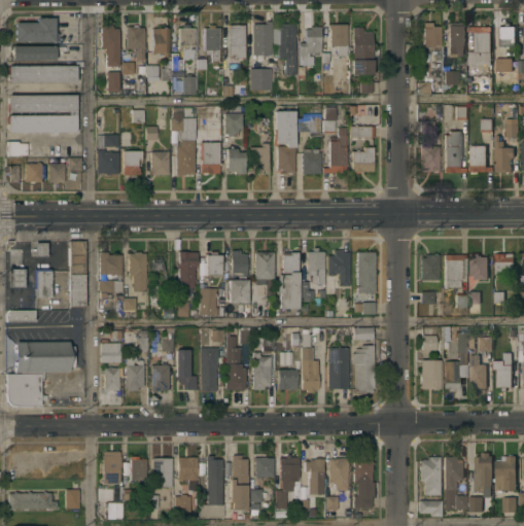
[(30,42),(30,41),(18,41),(18,24),(19,24),(19,23),(38,23),(38,18),(57,18),(57,33),(61,33),(61,41),(57,41),(57,42),(30,42)]
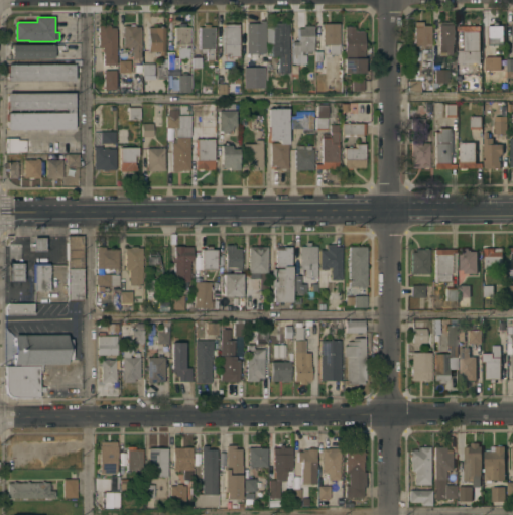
[(456,56),(447,56),(447,54),(441,54),(441,25),(442,25),(442,22),(456,22),(456,25),(458,25),(458,43),(456,43),(456,56)]
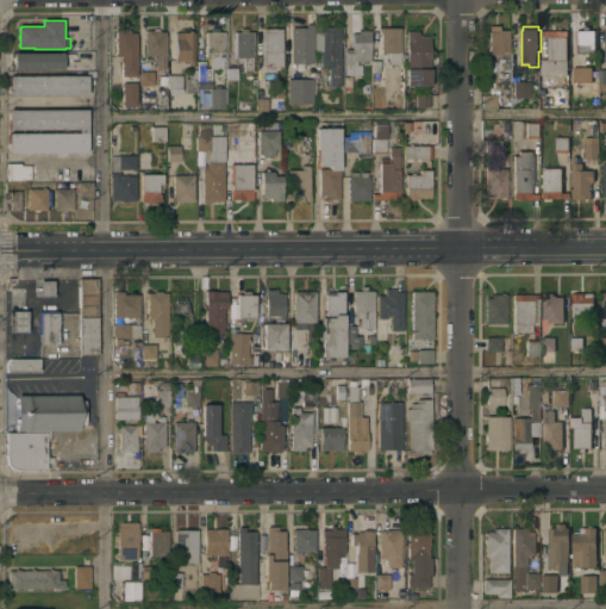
[(581,30),(586,30),(586,26),(592,26),(592,30),(598,30),(598,54),(581,53),(581,30)]
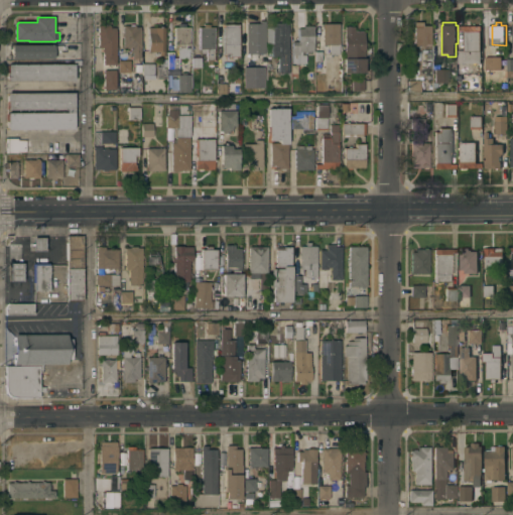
[(191,48),(176,48),(176,27),(180,27),(180,23),(187,23),(187,27),(191,27),(191,48)]
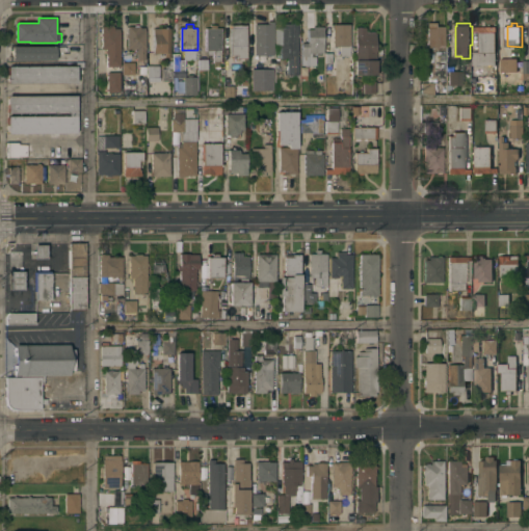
[(300,75),(291,75),(291,96),(279,96),(278,74),(290,74),(290,59),(283,59),(283,46),(278,46),(278,28),(286,28),(286,24),(300,24),(300,75)]
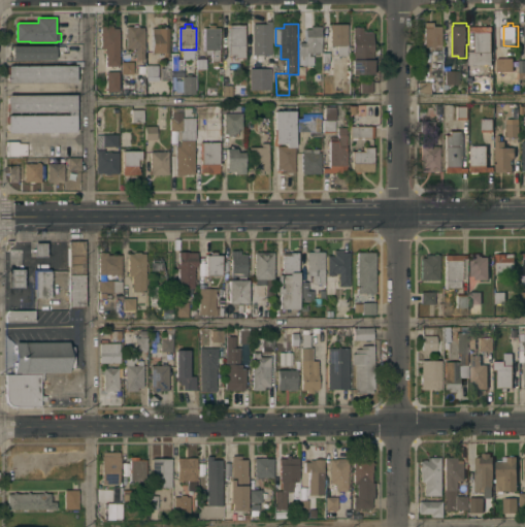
[(426,25),(431,25),(431,24),(435,24),(434,27),(443,27),(443,45),(435,45),(435,47),(426,46),(426,25)]
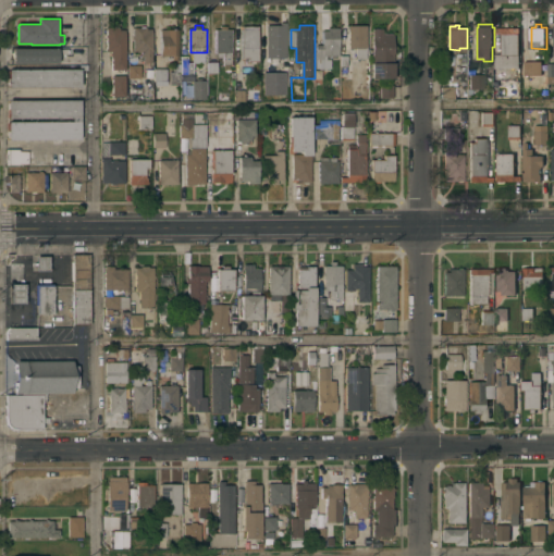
[(143,26),(147,26),(148,28),(149,28),(149,29),(155,29),(156,51),(155,51),(155,63),(146,63),(146,58),(144,58),(144,53),(146,53),(146,51),(136,51),(136,39),(135,39),(135,36),(136,36),(136,28),(143,27),(143,26)]
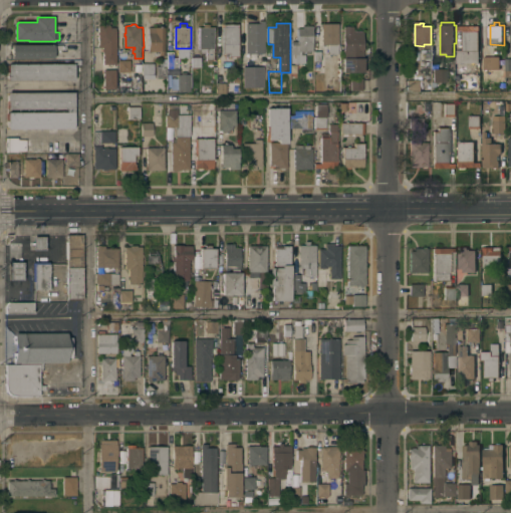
[(216,60),(215,60),(215,66),(209,66),(209,60),(208,60),(208,53),(202,53),(203,49),(201,49),(201,27),(205,27),(205,24),(211,24),(211,27),(216,27),(216,60)]
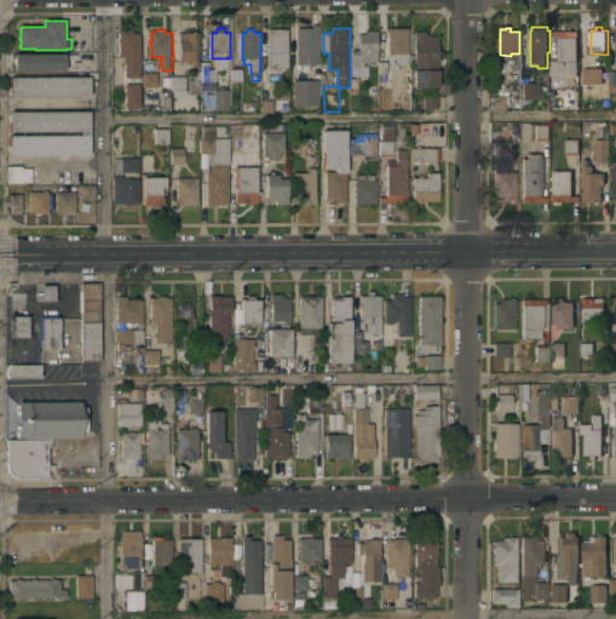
[(320,53),(303,55),(301,33),(306,33),(306,29),(315,29),(315,33),(320,33),(320,53)]
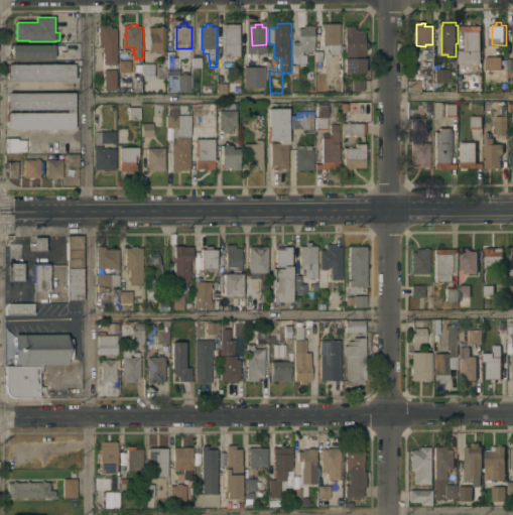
[(119,65),(106,65),(106,48),(101,48),(101,25),(113,25),(113,27),(118,27),(119,65)]
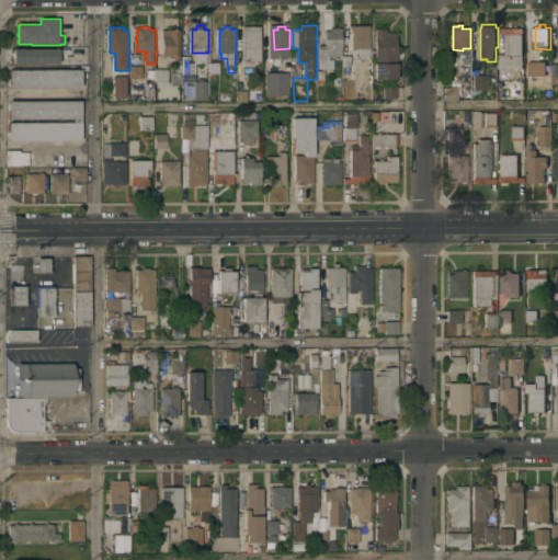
[(262,63),(252,64),(252,59),(246,59),(245,29),(261,27),(262,63)]
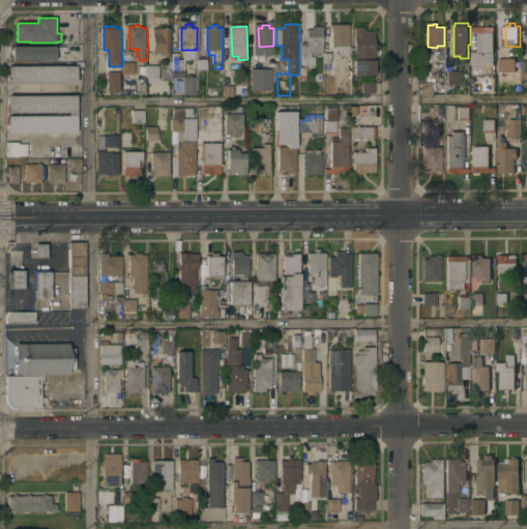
[(350,57),(340,57),(340,48),(333,48),(333,26),(349,26),(350,57)]
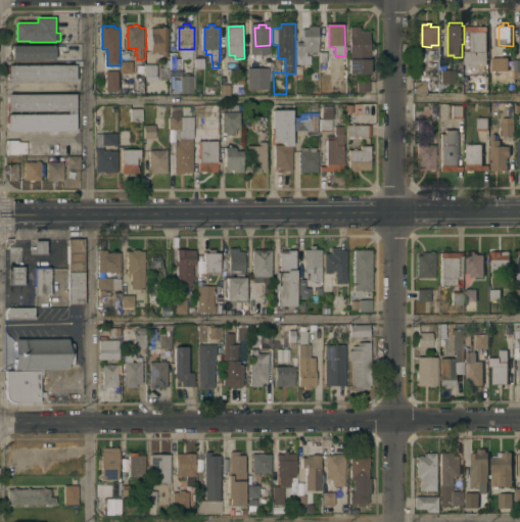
[(305,53),(305,64),(299,64),(299,43),(304,43),(304,29),(311,29),(311,27),(320,27),(320,52),(312,52),(305,53)]
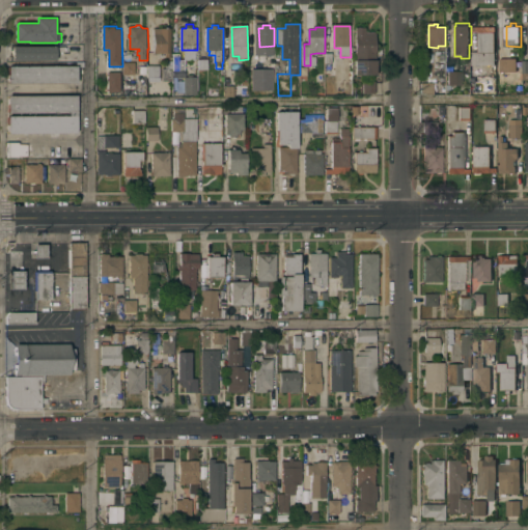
[(367,27),(367,32),(377,32),(377,60),(378,60),(378,75),(357,75),(357,27),(367,27)]
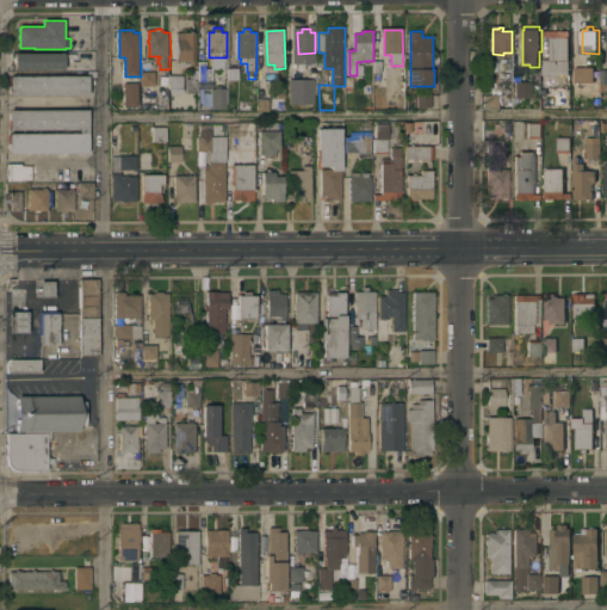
[(545,75),(545,60),(551,60),(551,36),(544,36),(544,31),(571,31),(571,75),(556,75),(545,75)]
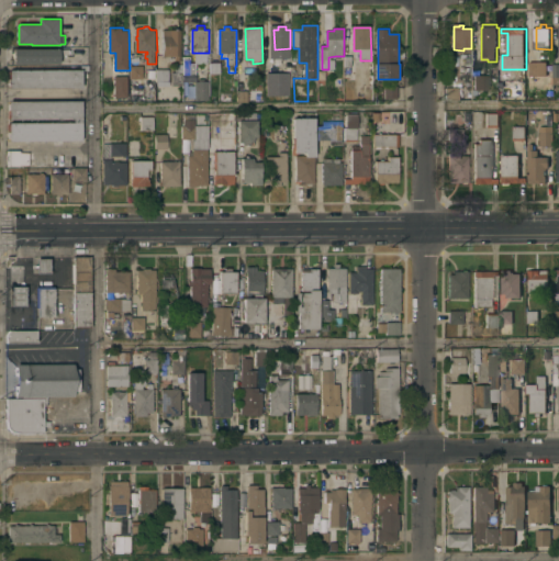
[(182,60),(176,60),(176,56),(164,56),(164,30),(182,30),(182,60)]
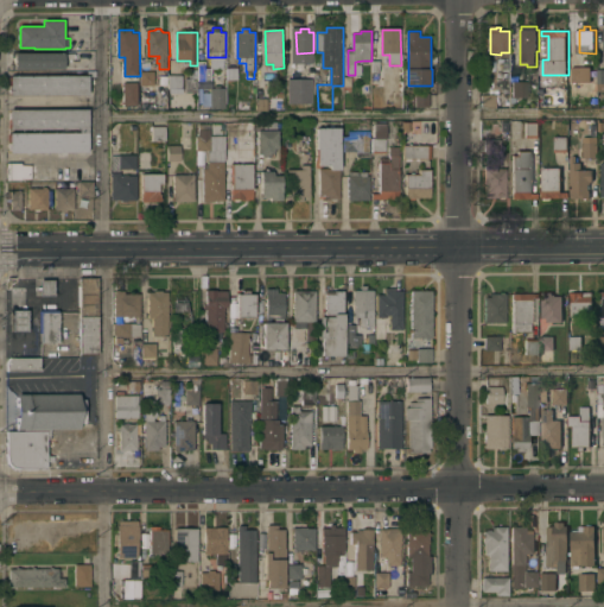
[(13,69),(13,64),(17,64),(17,58),(13,58),(13,54),(65,54),(65,70),(13,69)]
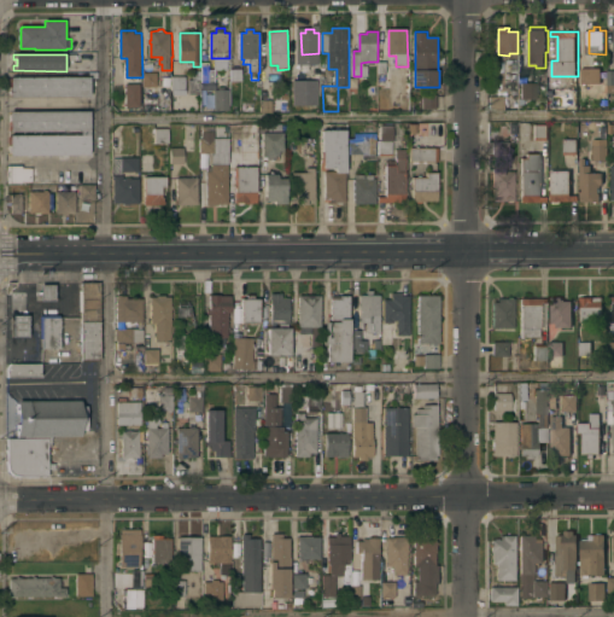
[(217,82),(204,82),(204,63),(211,63),(211,70),(217,70),(217,82)]
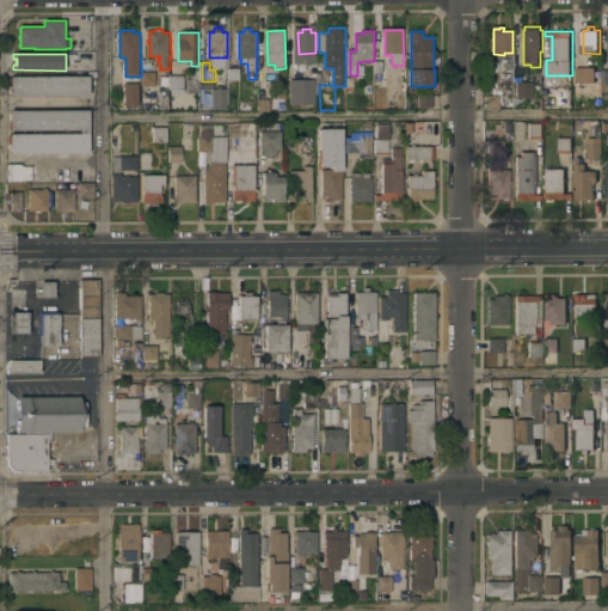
[(241,80),(232,80),(232,68),(232,66),(239,66),(239,68),(241,68),(241,80)]
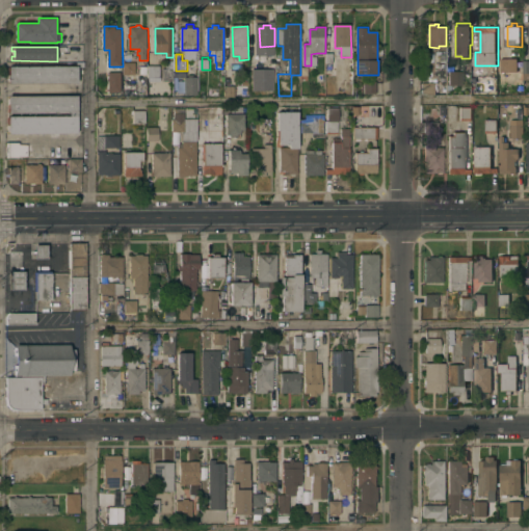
[(502,72),(502,58),(519,59),(519,73),(502,72)]
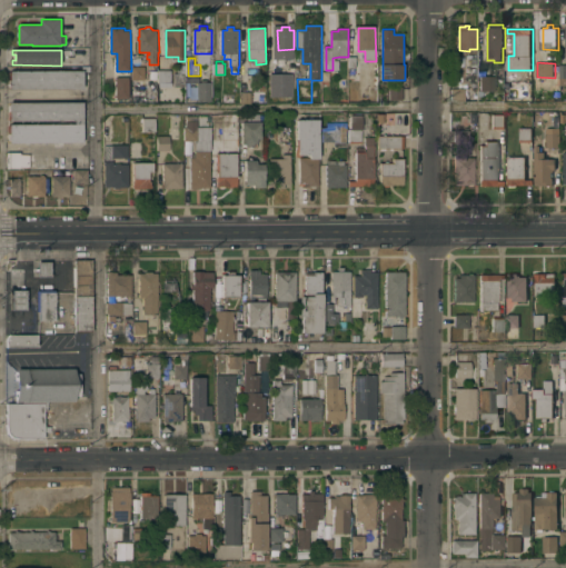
[(146,80),(133,80),(133,67),(146,67),(146,80)]
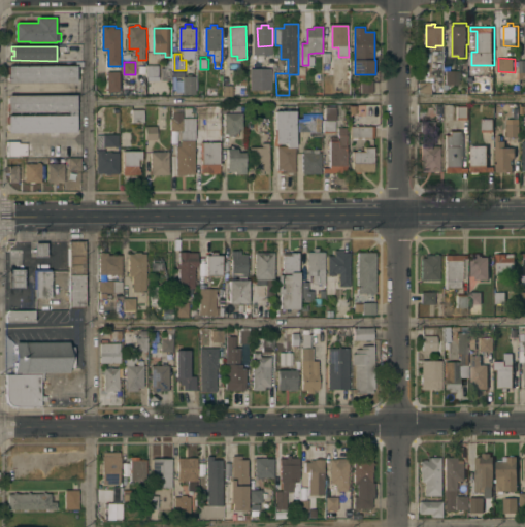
[(160,77),(149,76),(149,65),(160,65),(160,77)]
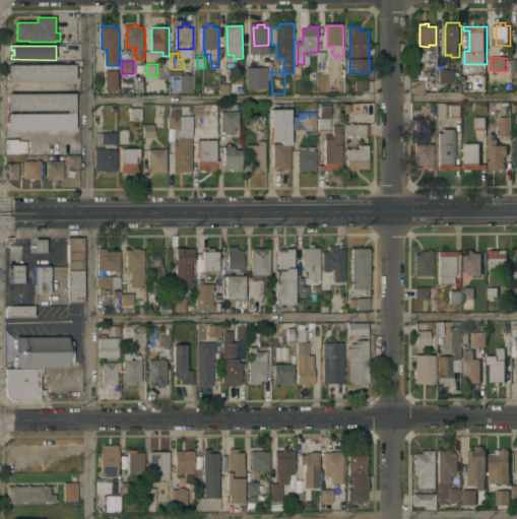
[(10,81),(10,65),(77,65),(77,81),(10,81)]
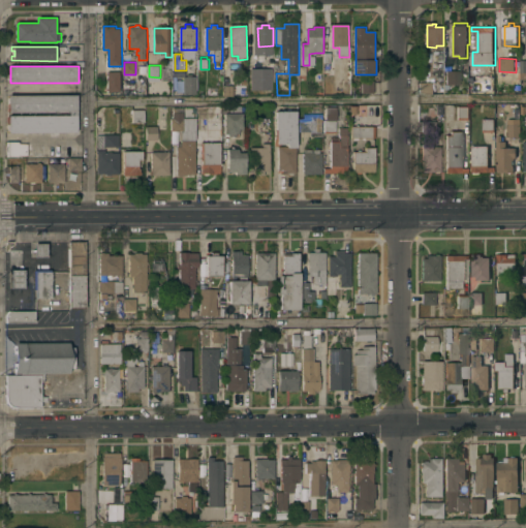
[(174,81),(163,81),(163,68),(174,68),(174,81)]
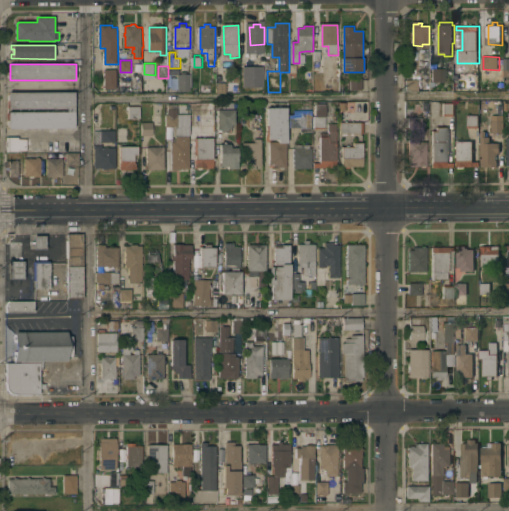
[(264,68),(243,67),(243,88),(263,89),(264,68)]
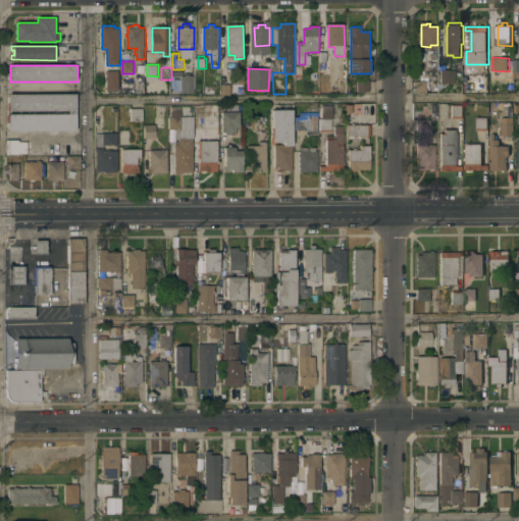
[(119,92),(107,92),(108,70),(119,70),(119,88),(119,92)]
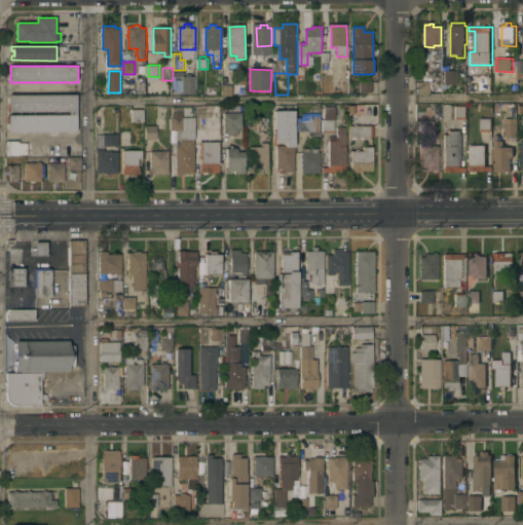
[(458,85),(445,85),(445,72),(458,72),(458,85)]
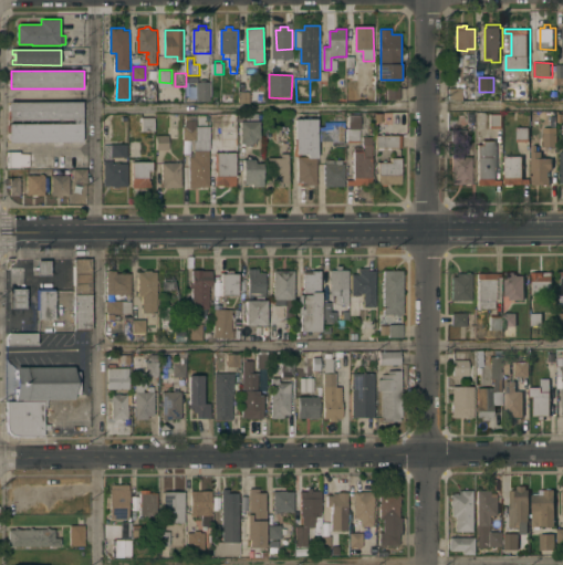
[(198,84),(201,84),(201,80),(207,80),(207,82),(211,82),(211,101),(198,102),(198,98),(198,84)]
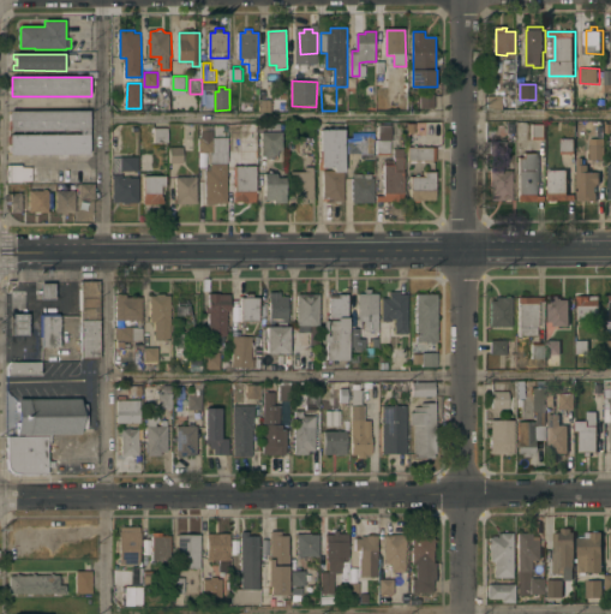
[(436,108),(423,108),(423,107),(420,107),(420,97),(421,97),(421,94),(437,94),(436,108)]
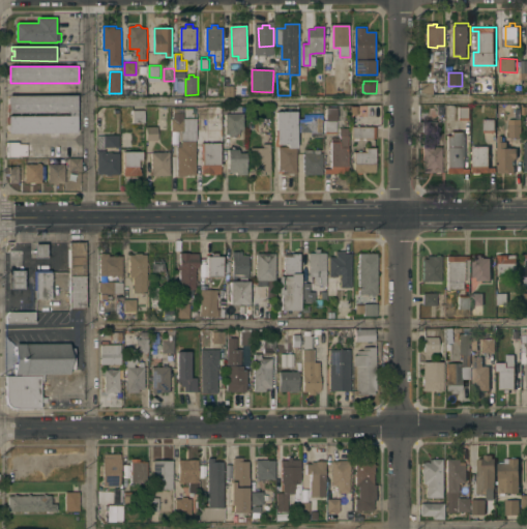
[(434,84),(434,94),(421,94),(421,84),(434,84)]
